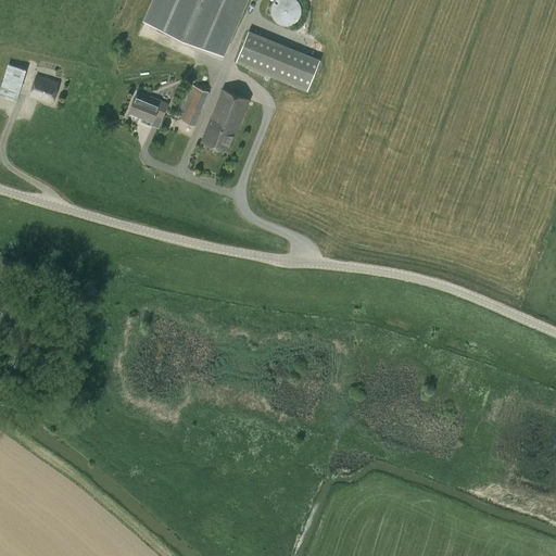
[(154,0),(146,22),(222,54),(244,0),(154,0)]
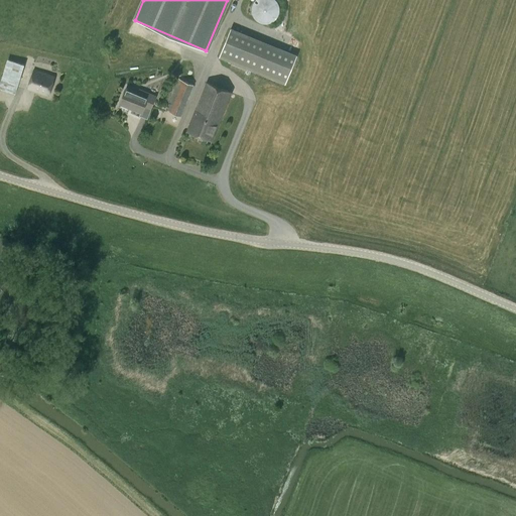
[(254,0),(253,20),(276,21),(277,0),(254,0)]
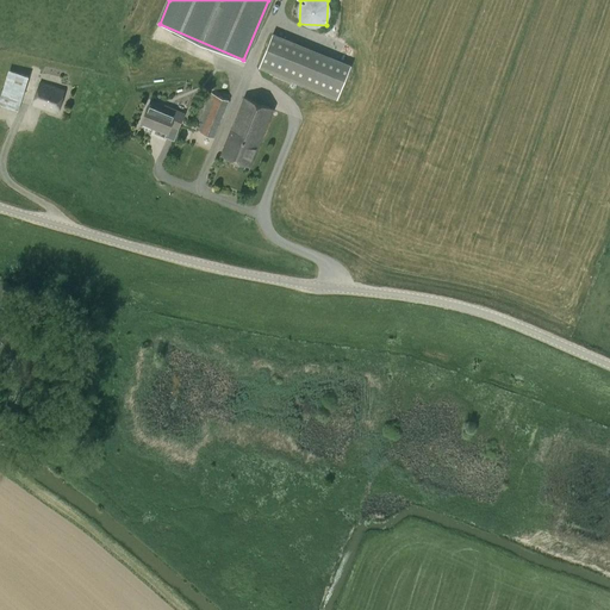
[(275,35),(261,70),(337,100),(352,66),(275,35)]
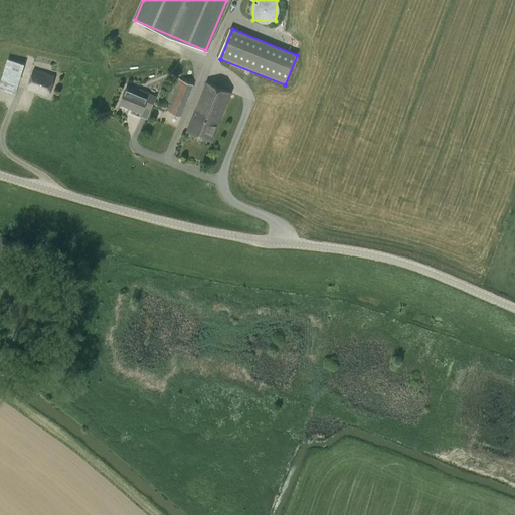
[(17,83),(23,64),(7,59),(1,78),(17,83)]
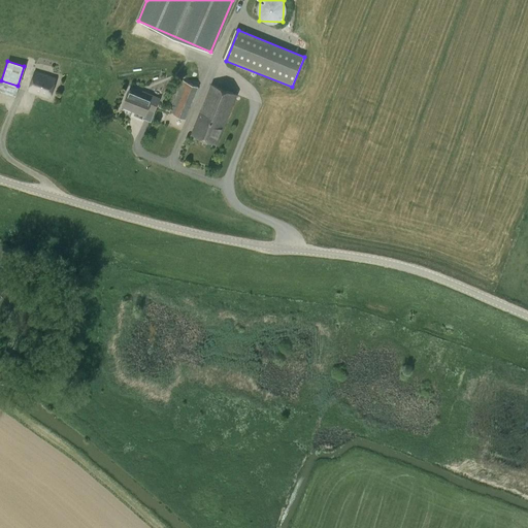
[(50,98),(56,79),(34,71),(28,91),(50,98)]
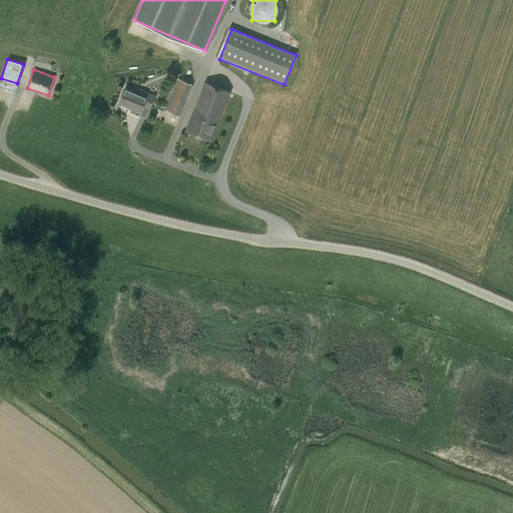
[(179,114),(191,84),(177,79),(165,109),(179,114)]
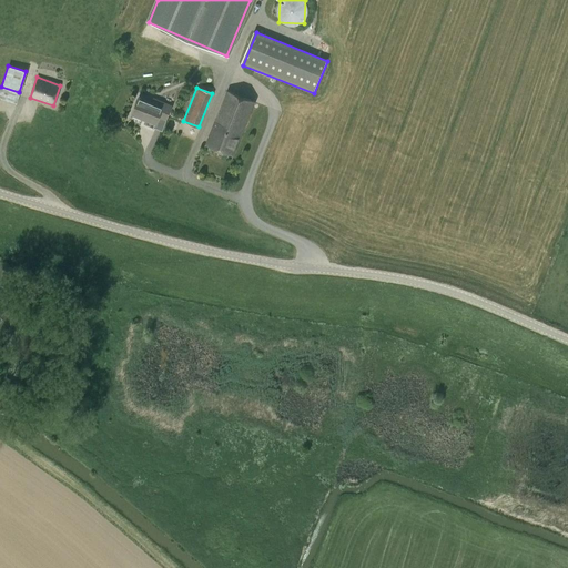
[(233,154),(254,101),(227,91),(206,144),(233,154)]
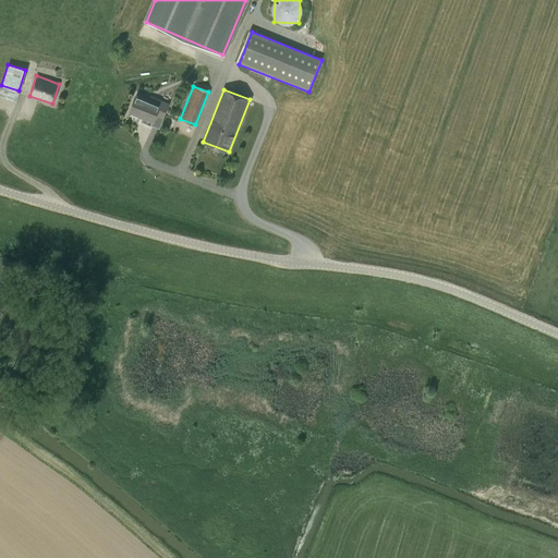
[(162,116),(168,104),(150,97),(149,101),(135,96),(130,111),(153,121),(156,113),(162,116)]
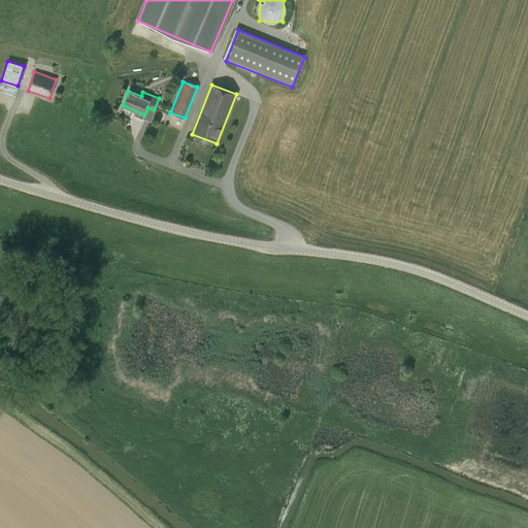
All buildings are outlined.
